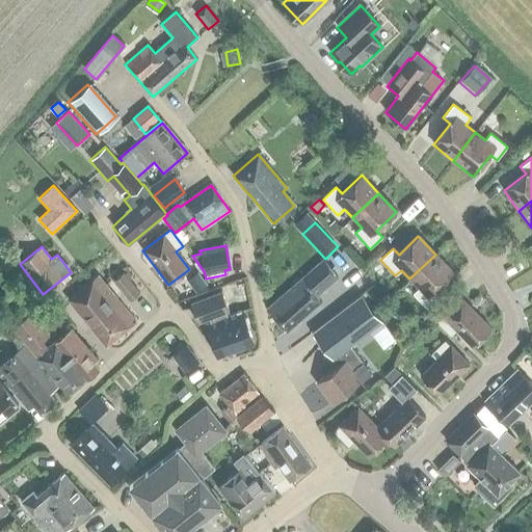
[(7,271),(20,261),(12,253),(0,263),(7,271)]
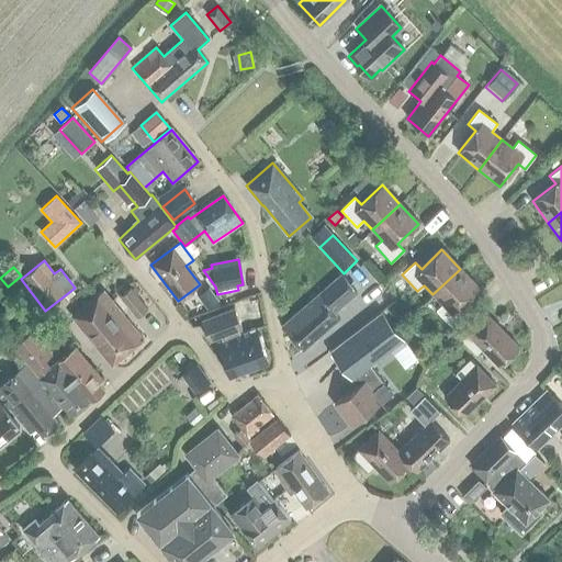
[(479,289),(460,269),(433,294),(442,305),(436,311),(451,327),(464,315),(458,308),(479,289)]
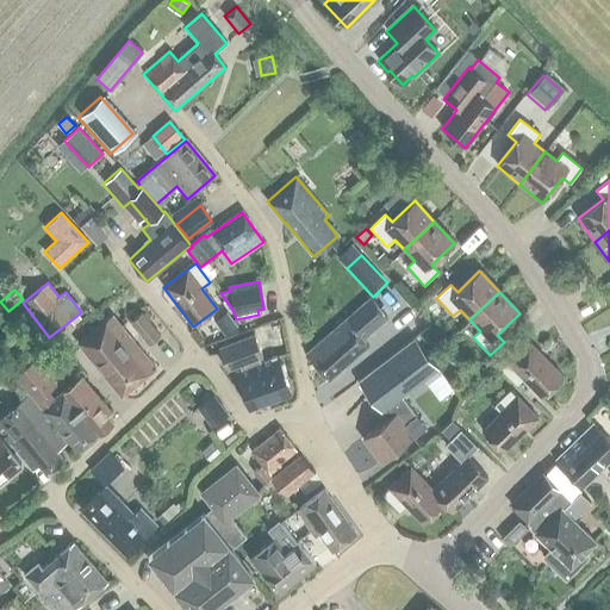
[(368,347),(362,338),(387,318),(371,298),(305,355),(328,381),(368,347)]
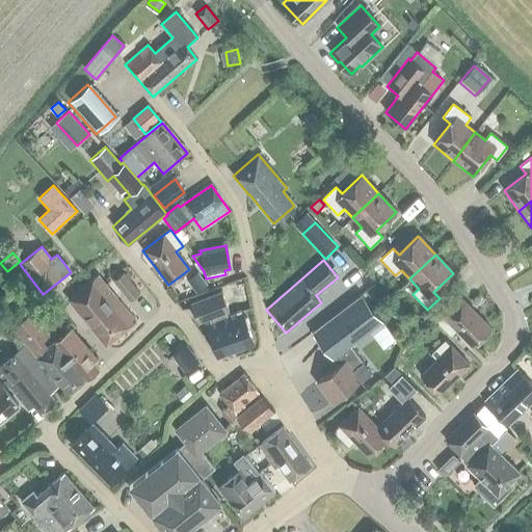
[(140,293),(124,272),(113,281),(130,301),(140,293)]
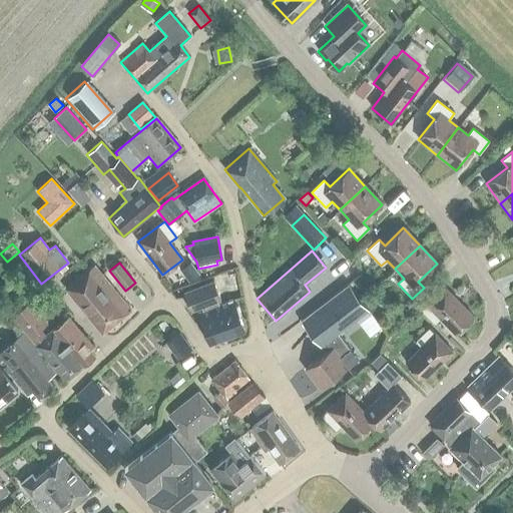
[(190,263),(179,271),(189,284),(200,276),(190,263)]
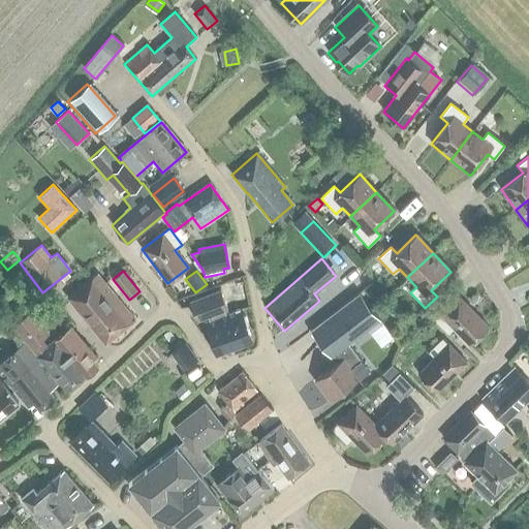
[(105,344),(135,320),(120,303),(112,291),(96,274),(67,299),(105,344)]
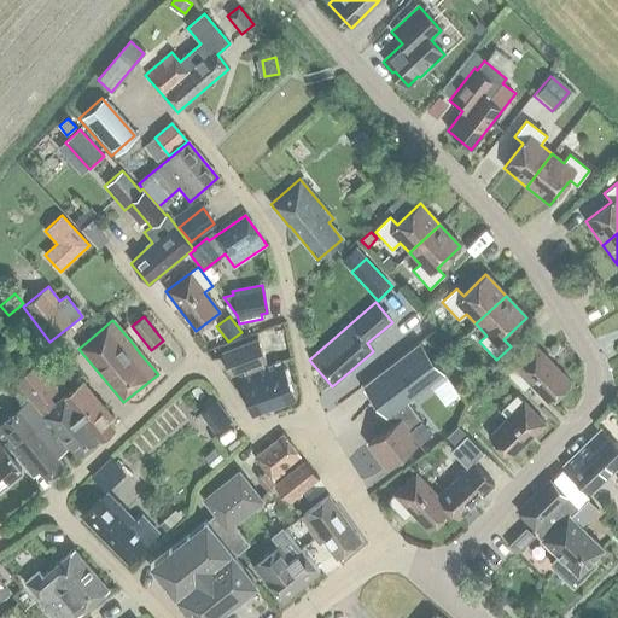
[(243,371),(244,375),(238,378),(252,415),(266,409),(269,418),(289,410),(285,403),(295,400),(281,362),(263,368),(261,363),(266,362),(257,339),(221,353),(229,375),(243,371)]
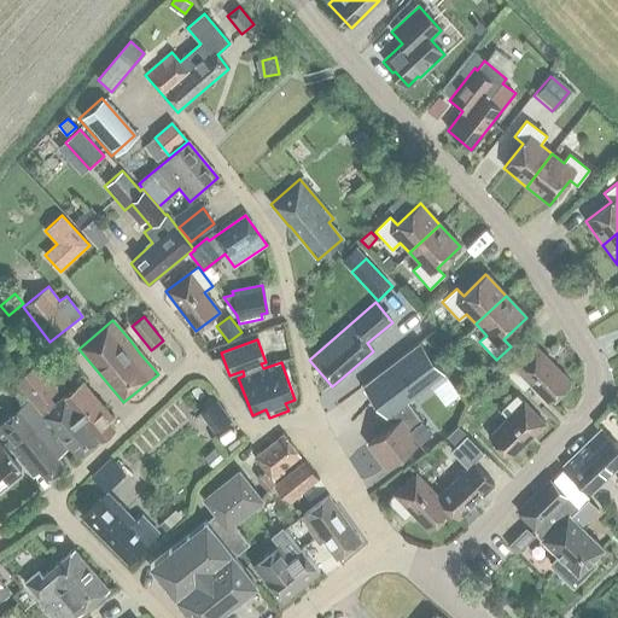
[(420,343),(362,388),(391,425),(367,444),(385,468),(430,435),(406,402),(443,374),(420,343)]
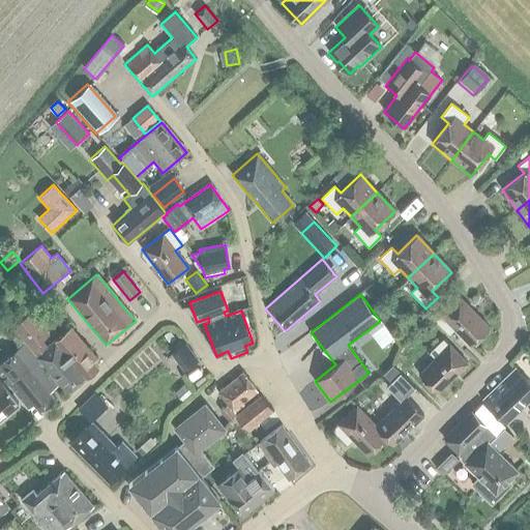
[(489,327),(459,297),(434,321),(448,336),(455,330),(470,346),(489,327)]
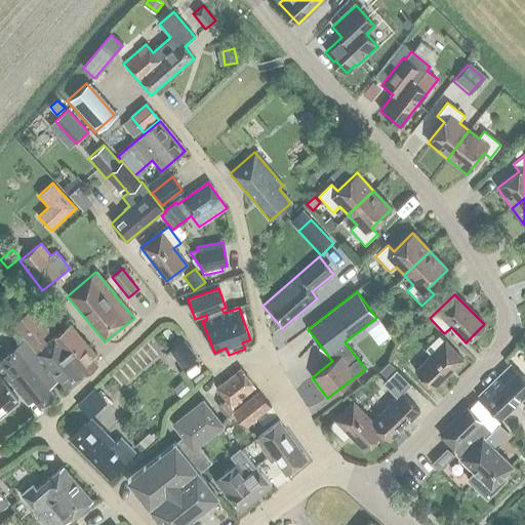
[(10,324),(35,354),(46,345),(40,337),(46,332),(28,310),(10,324)]
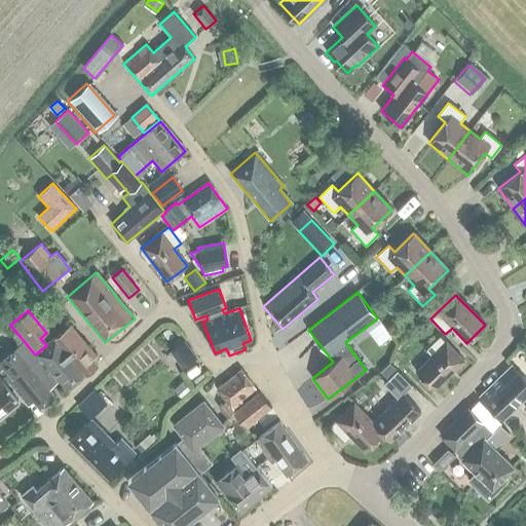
[(66,391),(98,366),(91,359),(96,355),(71,327),(38,353),(54,374),(53,375),(66,391)]
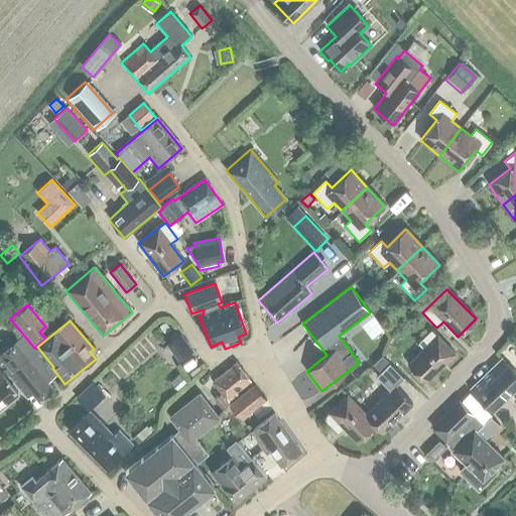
[(165,324),(159,329),(164,336),(170,330),(165,324)]
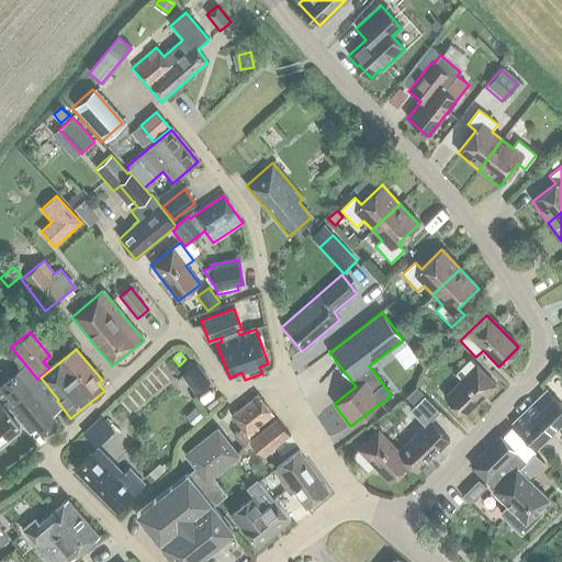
[(463,417),(495,385),(469,359),(453,374),(460,381),(444,397),(463,417)]
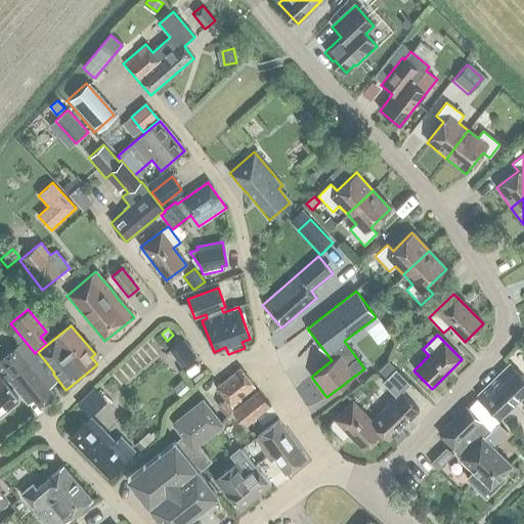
[(12,384),(29,404),(34,400),(39,407),(54,395),(48,388),(56,382),(40,361),(22,339),(0,355),(0,366),(12,383),(12,384)]
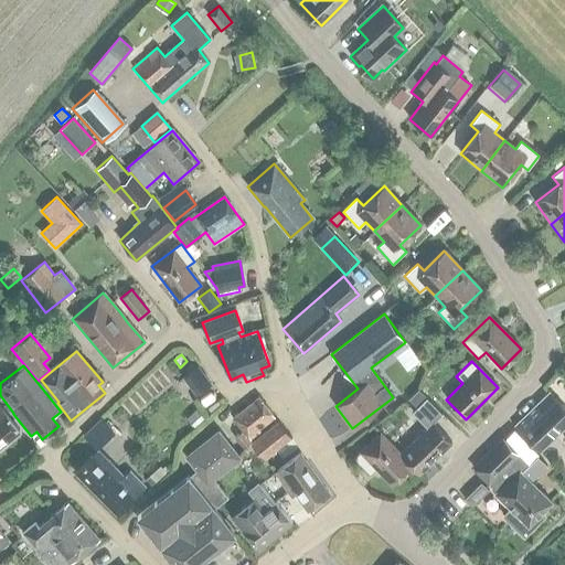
[(211,383),(198,366),(183,377),(195,395),(211,383)]
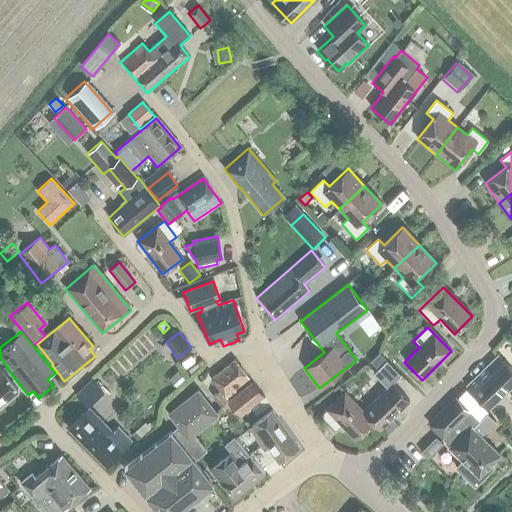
[(386,361),(379,354),(370,362),(377,370),(386,361)]
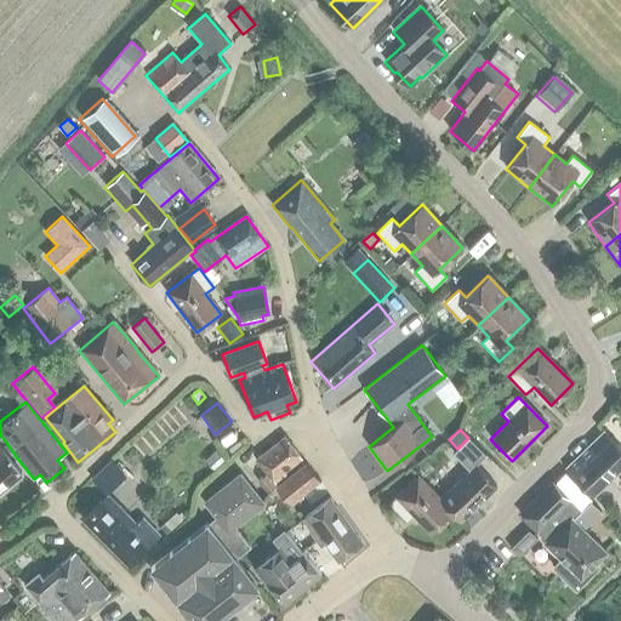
[(620,449),(604,432),(564,469),(593,496),(620,468),(620,449)]
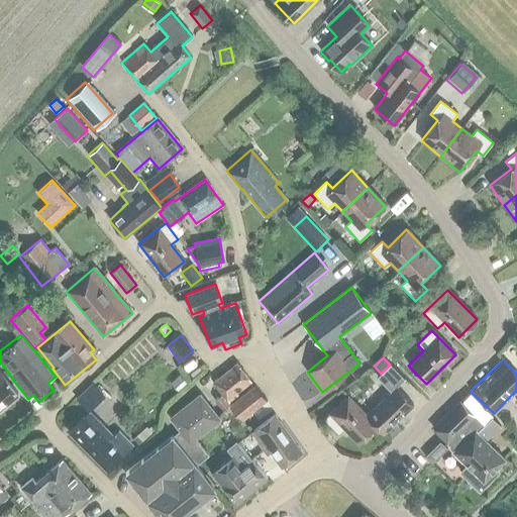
[(230,406),(229,404),(238,396),(235,394),(250,382),(236,364),(221,377),(212,383),(222,395),(214,401),(221,410),(223,412),(234,426),(266,400),(254,386),(230,406)]
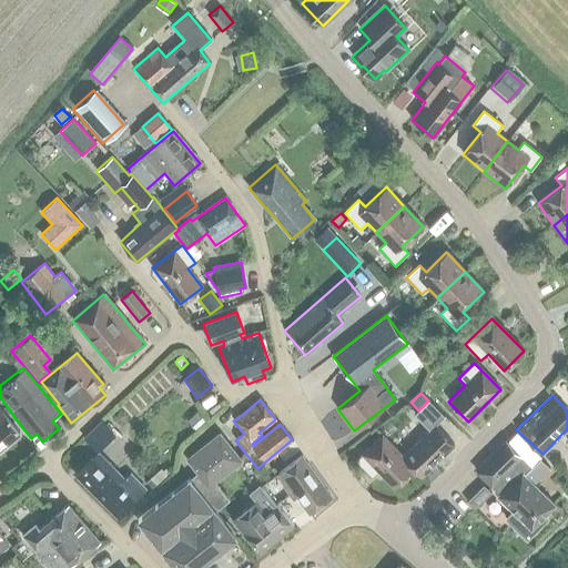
[(429,429),(402,456),(413,468),(421,477),(454,445),(434,425),(443,416),(428,401),(418,411),(415,415),(429,429)]
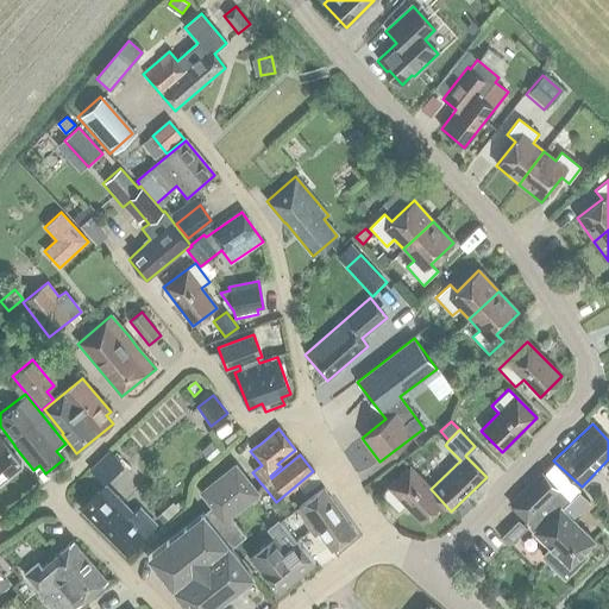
[(0,481),(20,464),(0,439),(0,481)]
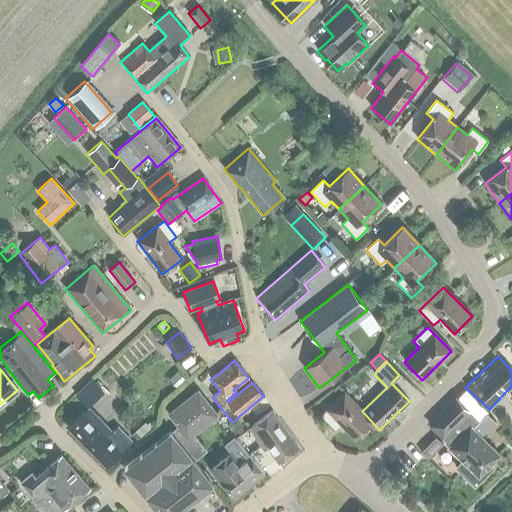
[(91,380),(84,387),(75,396),(85,405),(101,390),(91,380)]
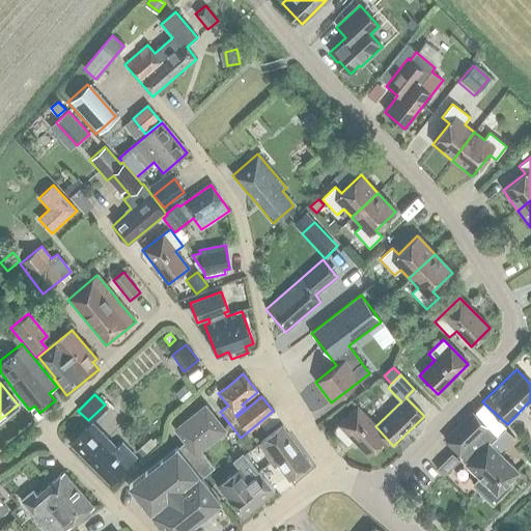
[(176,448),(129,486),(164,530),(184,530),(220,503),(200,477),(213,468),(199,451),(225,431),(204,406),(174,429),(185,443),(177,449),(176,448)]
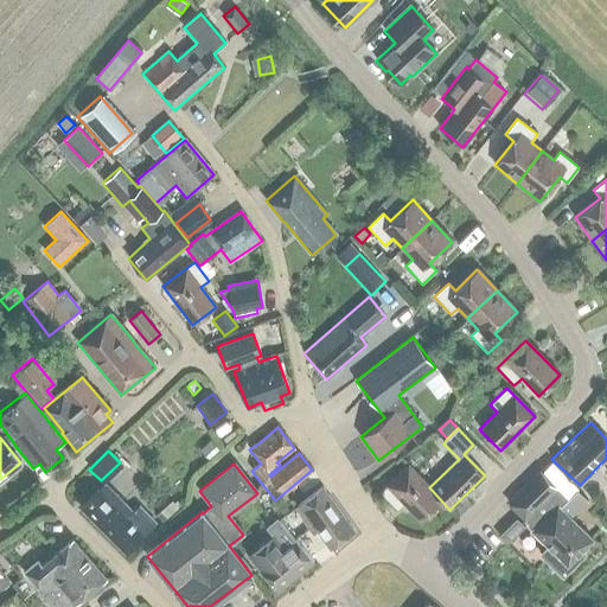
[(379,493),(397,511),(404,504),(421,521),(441,500),(429,487),(408,465),(379,493)]
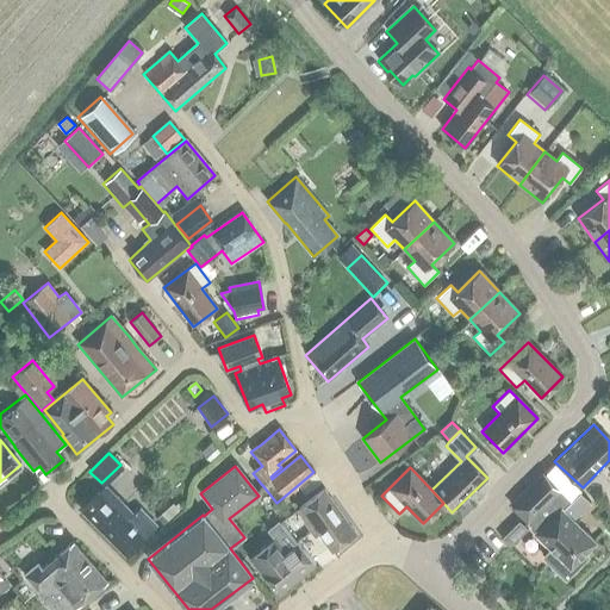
[(542,556),(566,580),(589,558),(585,553),(595,542),(562,510),(570,502),(542,473),(510,505),(536,530),(534,533),(551,549),(542,556)]
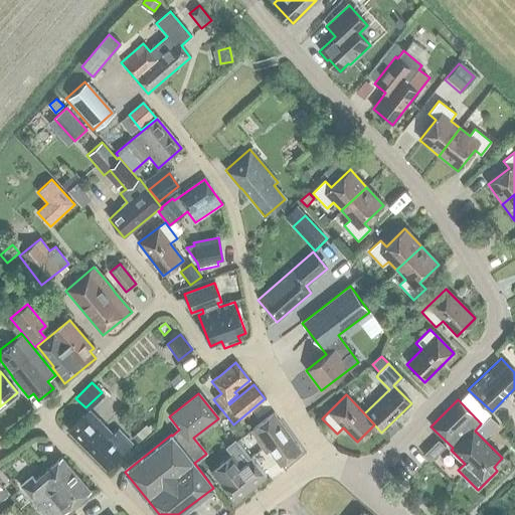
[(90,409),(89,410),(68,432),(106,470),(132,445),(119,430),(114,435),(90,409)]
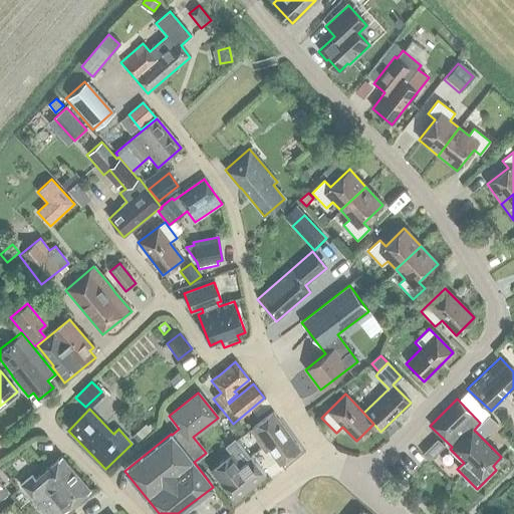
[(278,422),(272,414),(249,431),(255,439),(254,439),(265,453),(268,451),(279,466),(300,451),(278,422)]
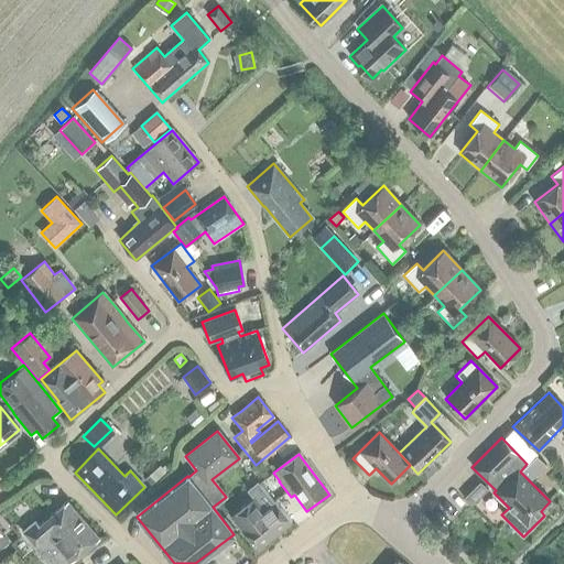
[(537,455),(530,463),(540,472),(546,465),(537,455)]
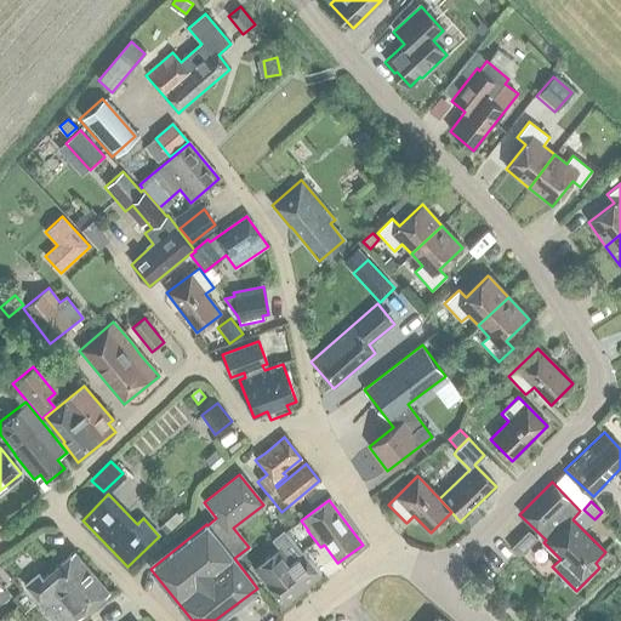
[(174,530),(166,522),(160,528),(167,536),(174,530)]
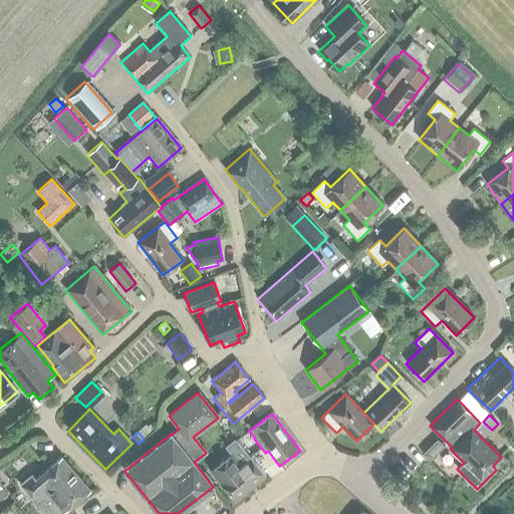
[(433,458),(448,445),(441,437),(426,450),(433,458)]
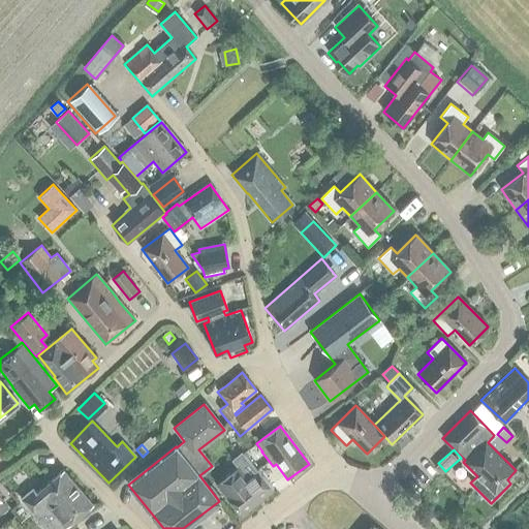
[(231,459),(238,467),(216,485),(242,515),(273,490),(247,460),(240,452),(231,459)]
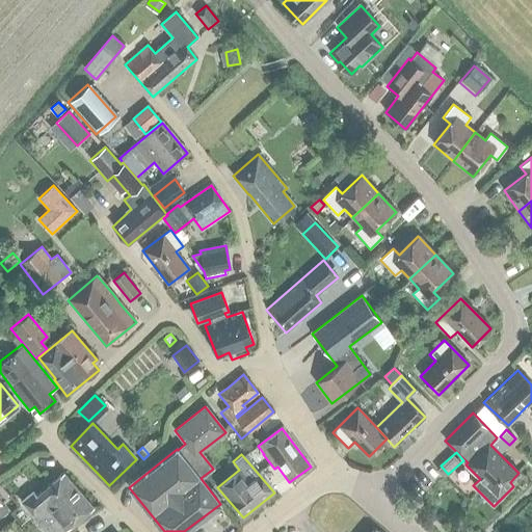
[(64,531),(92,508),(63,473),(36,496),(33,493),(22,502),(34,516),(46,531),(64,531)]
